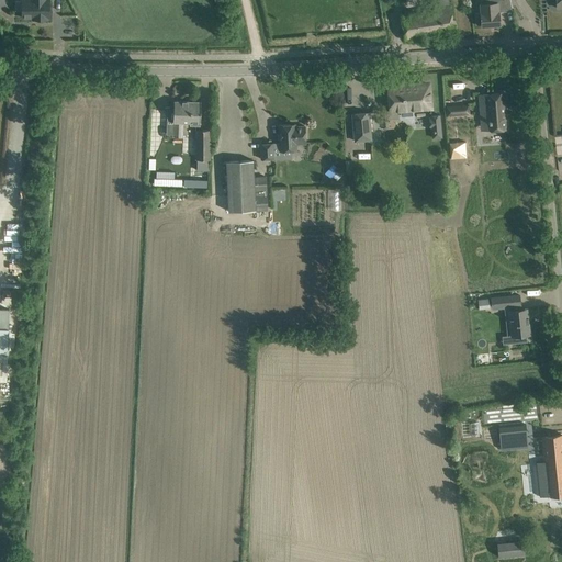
[(14,1),(14,11),(22,11),(22,18),(33,18),(33,20),(40,20),(47,20),(47,18),(49,18),(48,0),(21,0),(22,1),(14,1)]
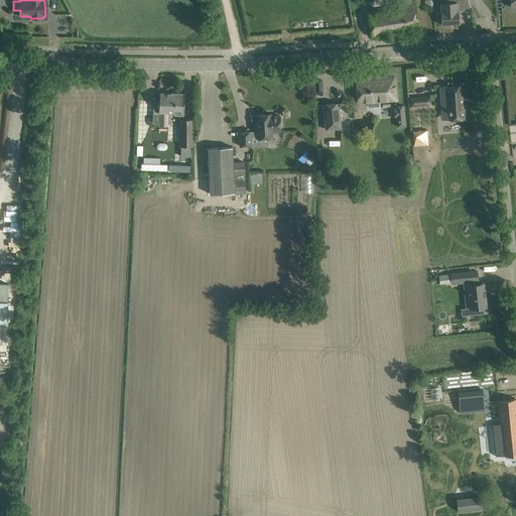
[(459,23),(457,2),(440,4),(440,12),(436,13),(436,22),(441,22),(442,24),(459,23)]
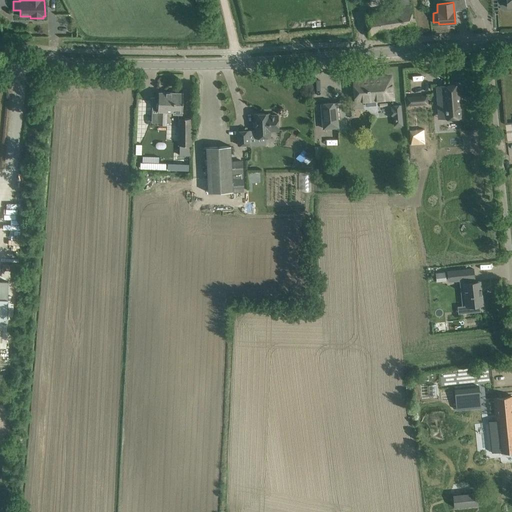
[(414,29),(410,4),(396,6),(396,9),(365,14),(369,36),(414,29)]
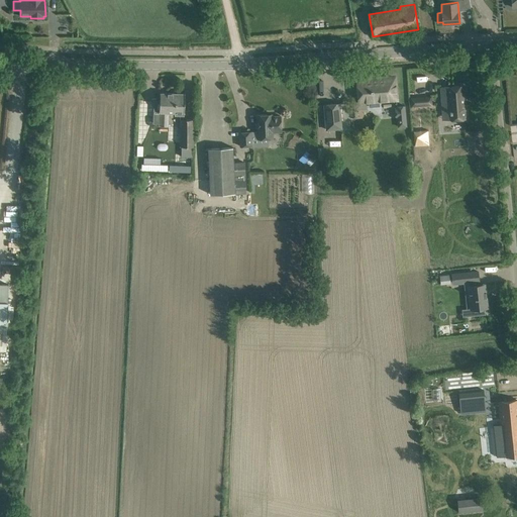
[(366,80),(366,81),(356,82),(358,102),(369,101),(370,107),(380,106),(379,100),(396,98),(394,79),(378,80),(378,79),(366,80)]
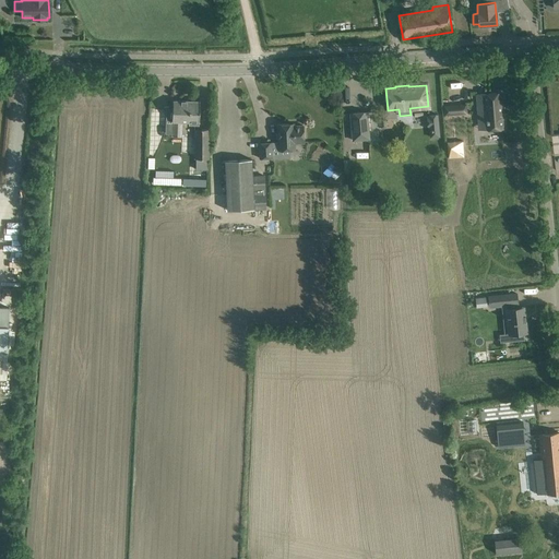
[(487,122),(488,129),(502,128),(500,104),(501,104),(502,105),(501,93),(476,95),(477,115),(487,114),(487,119),(486,119),(486,122),(487,122)]
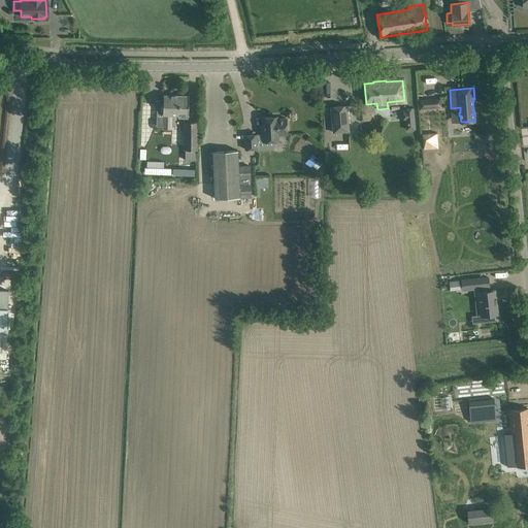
[(157,114),(156,126),(163,126),(163,129),(171,129),(172,114),(178,116),(178,119),(188,119),(189,106),(189,96),(163,95),(163,103),(157,102),(157,114)]
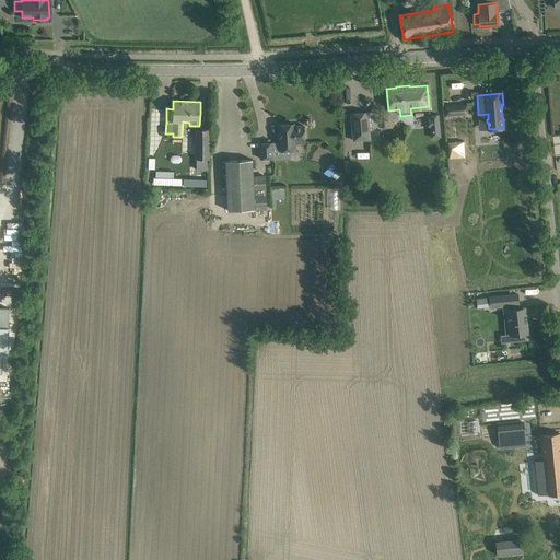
[(445,107),(445,115),(467,113),(466,105),(446,107),(445,107)]
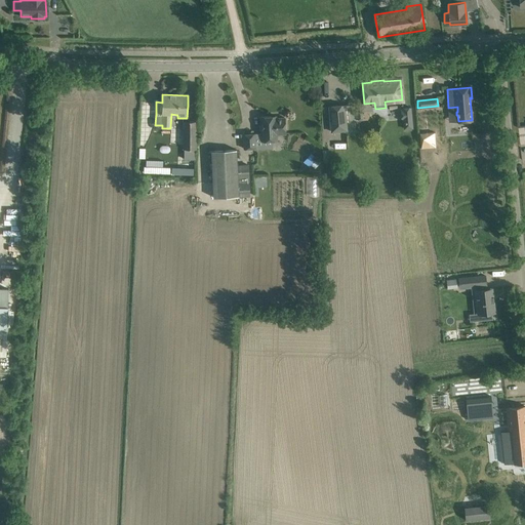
[(331,131),(347,130),(345,106),(329,107),(331,131)]
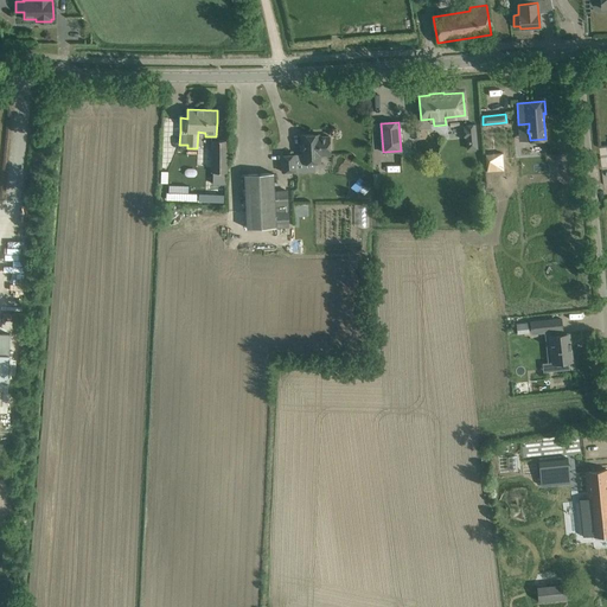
[(477,149),(474,125),(465,126),(467,149),(477,149)]
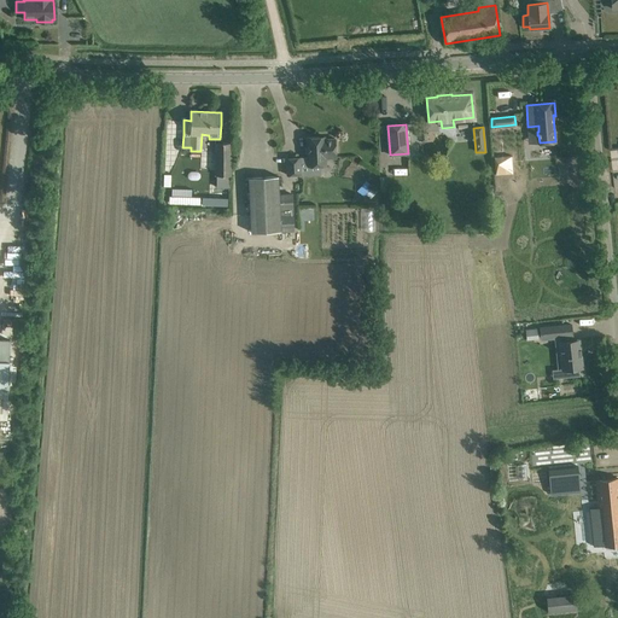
[(493,130),(493,141),(502,140),(502,130),(493,130)]
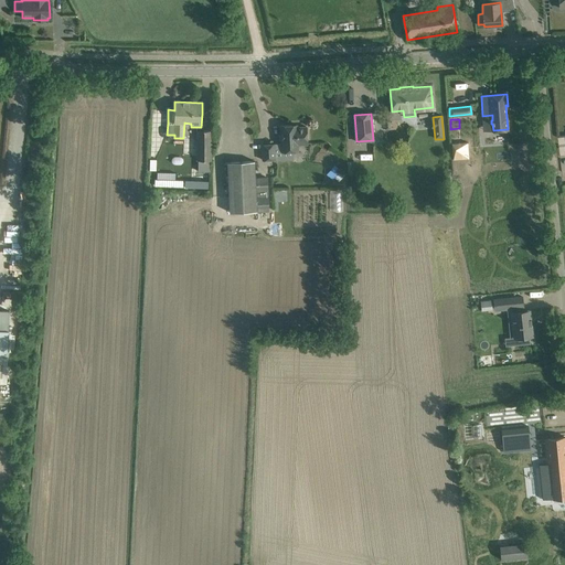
[(281,144),(262,145),(263,160),(276,159),(275,152),(292,151),(298,151),(298,145),(307,145),(307,127),(291,127),(291,125),(280,126),(281,144)]
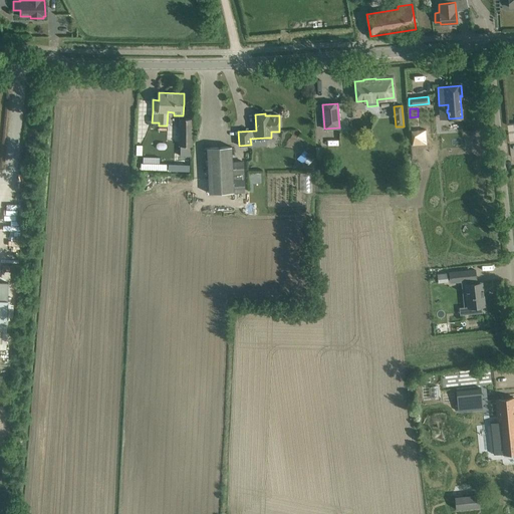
[(192,118),(179,118),(180,137),(179,146),(180,146),(180,156),(191,156),(191,147),(192,147),(192,141),(193,129),(192,118)]
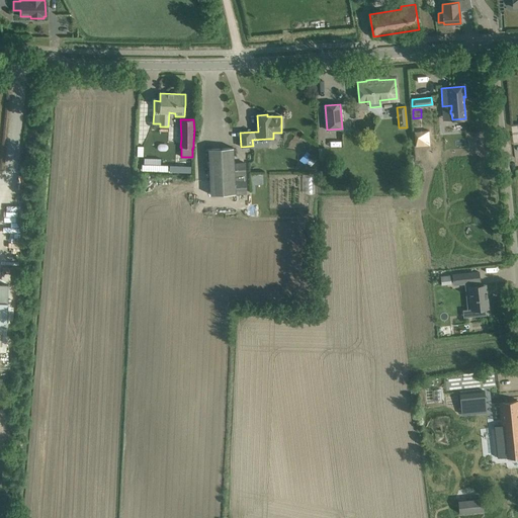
[(429,130),(414,131),(415,146),(430,145),(429,130)]
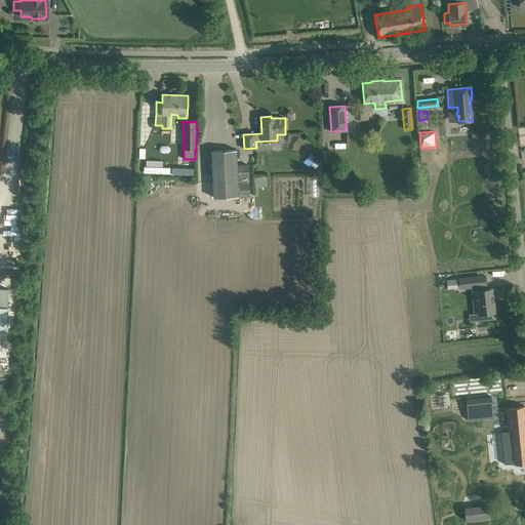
[(237,165),(236,150),(211,151),(213,197),(249,196),(248,164),(237,165)]
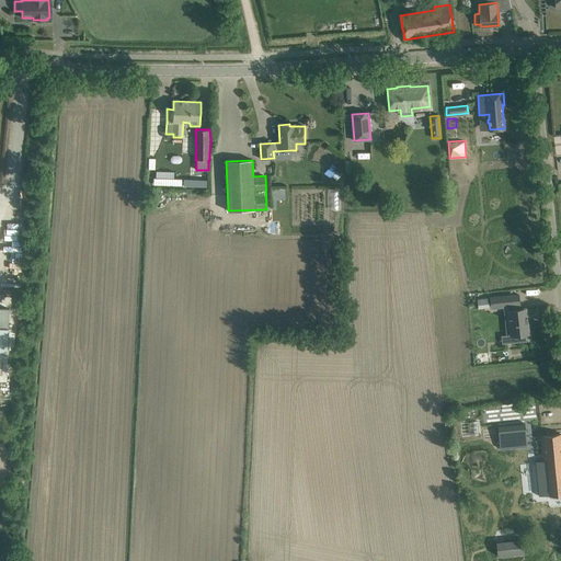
[(518,295),(502,296),(503,306),(507,306),(508,313),(507,313),(508,321),(510,321),(511,334),(512,342),(526,341),(526,333),(528,333),(527,323),(528,323),(527,317),(526,308),(521,309),(518,295)]
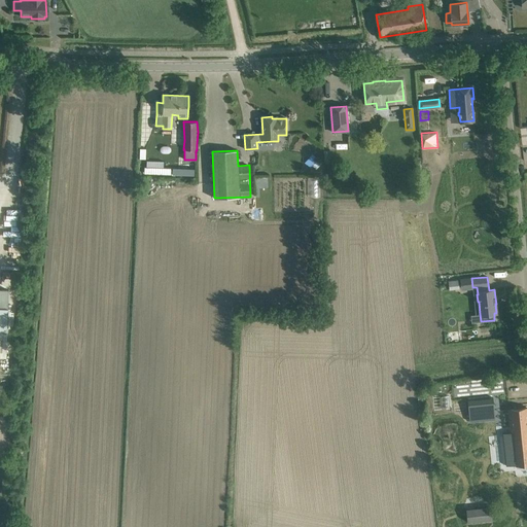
[(458,280),(448,281),(449,290),(459,289),(458,280)]
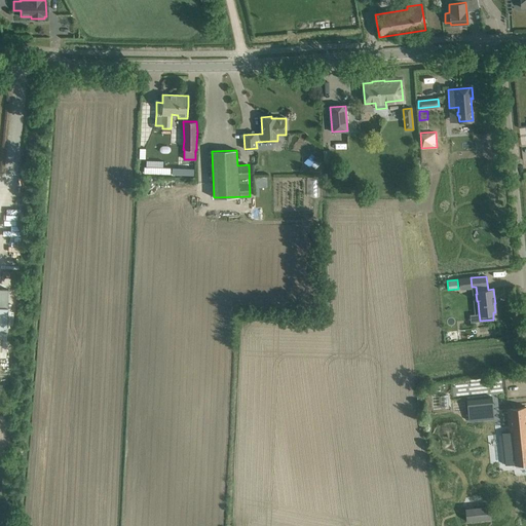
[(0,331),(7,332),(8,290),(0,289),(0,331)]
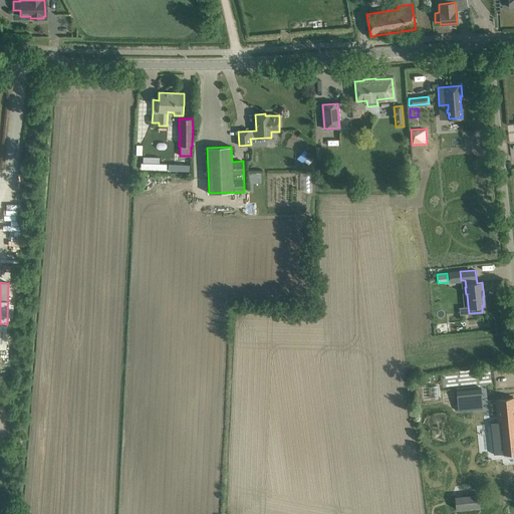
[(481,388),(456,391),(458,412),(475,410),(474,404),(482,403),(481,388)]
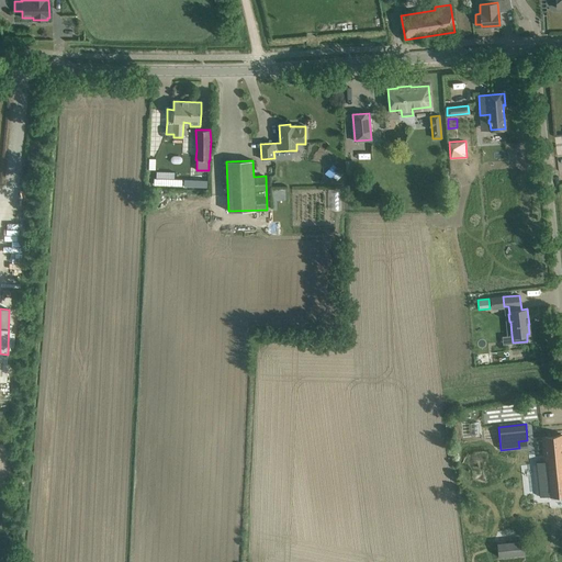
[(540,496),(561,494),(561,434),(542,437),(544,458),(538,458),(539,471),(535,472),(536,480),(538,479),(540,496)]
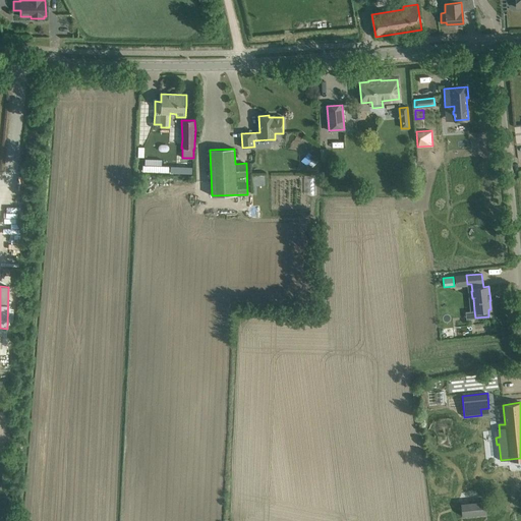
[(462,443),(462,452),(478,452),(478,443),(462,443)]
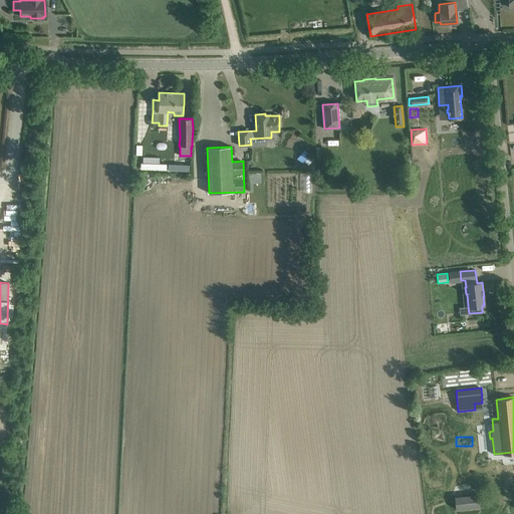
[(481,493),(456,494),(457,508),(481,507),(481,493)]
